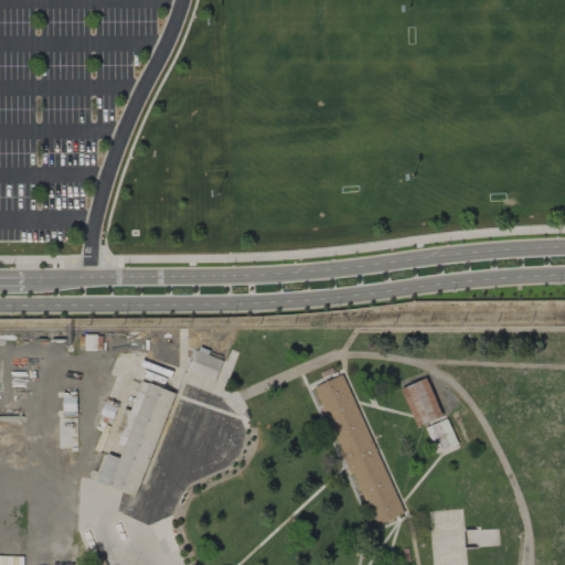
[(215,382),(223,359),(198,350),(189,373),(215,382)]
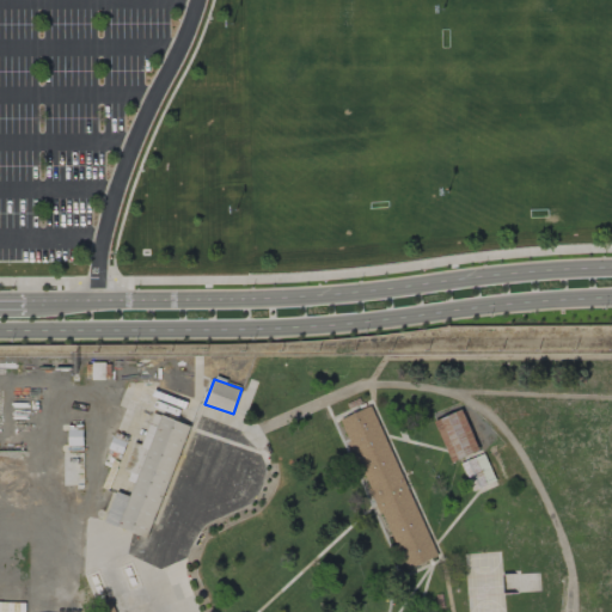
[(436,557),(372,407),(340,420),(403,571),(436,557)]
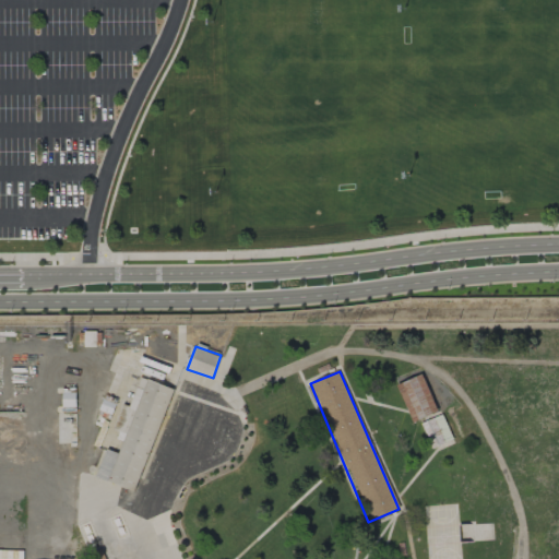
[(436,414),(424,376),(397,383),(409,421),(436,414)]
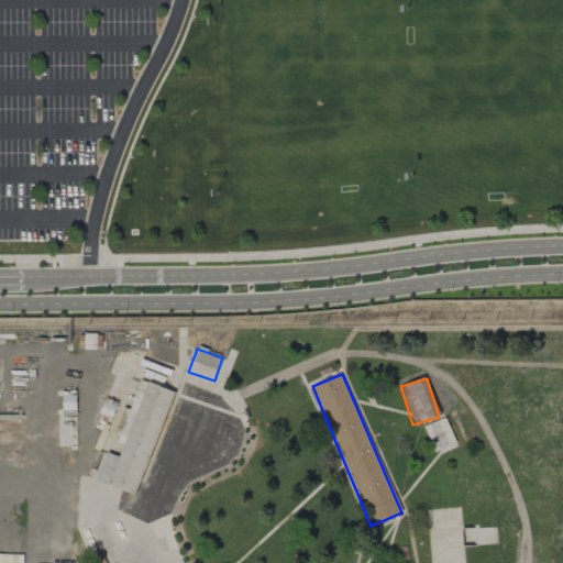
[(96,482),(138,495),(173,390),(140,379),(125,424),(123,424),(117,444),(123,446),(119,456),(106,452),(96,482)]
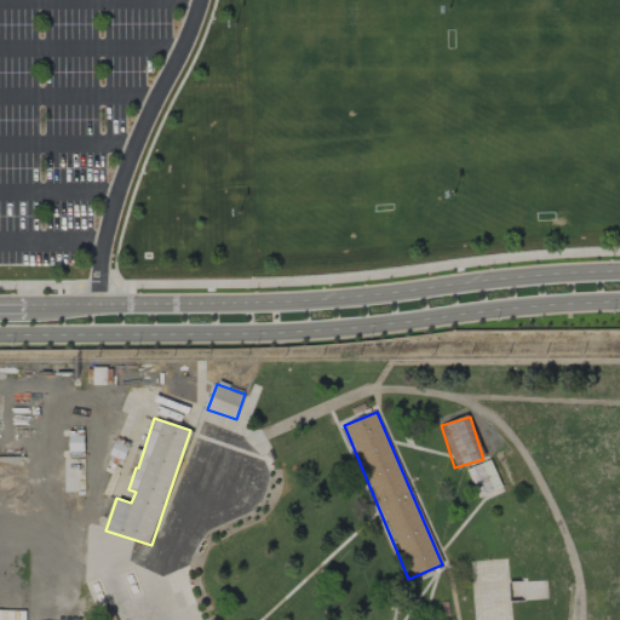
[(501,491),(492,460),(469,468),(478,499),(501,491)]
